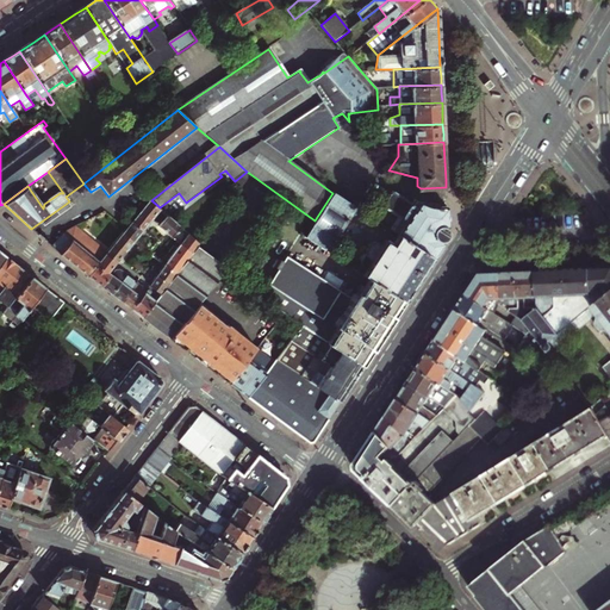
[(334,193),(332,193),(315,221),(305,236),(327,250),(335,237),(355,206),(334,193)]
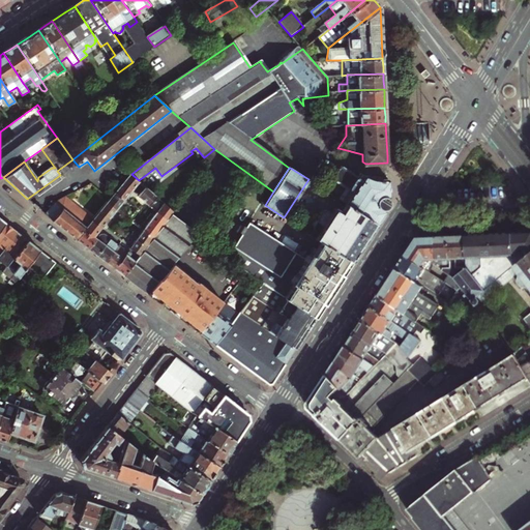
[(388,189),(387,179),(374,179),(360,176),(357,180),(342,170),(334,181),(346,188),(339,199),(345,202),(376,223),(388,203),(388,189)]
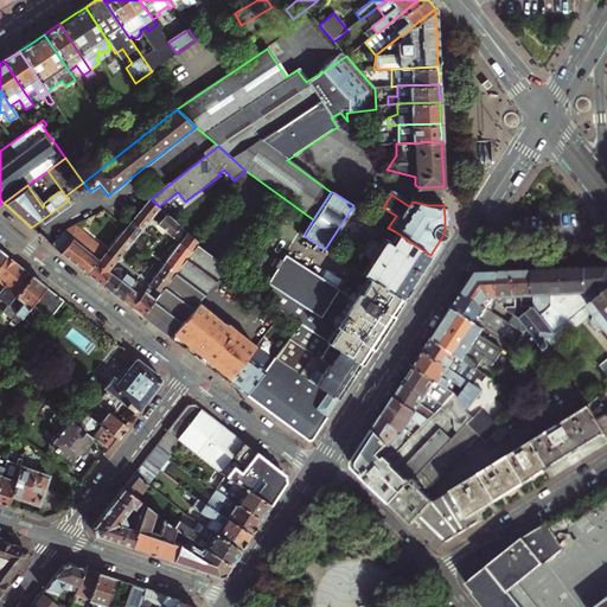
[(159,206),(151,199),(141,210),(152,218),(157,212),(160,208),(159,206)]
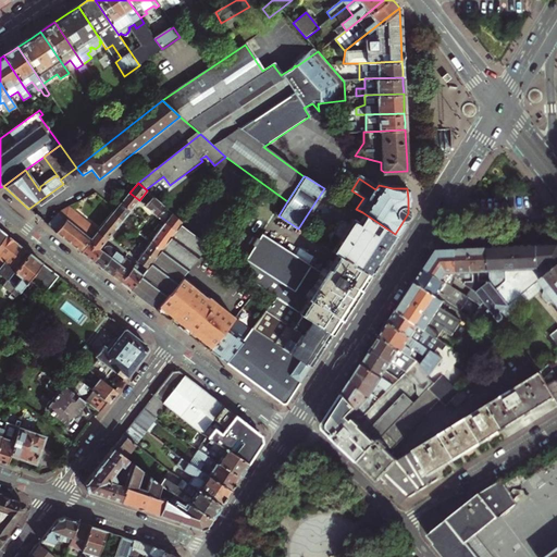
[(135,206),(139,200),(130,193),(122,202),(131,210),(135,206)]
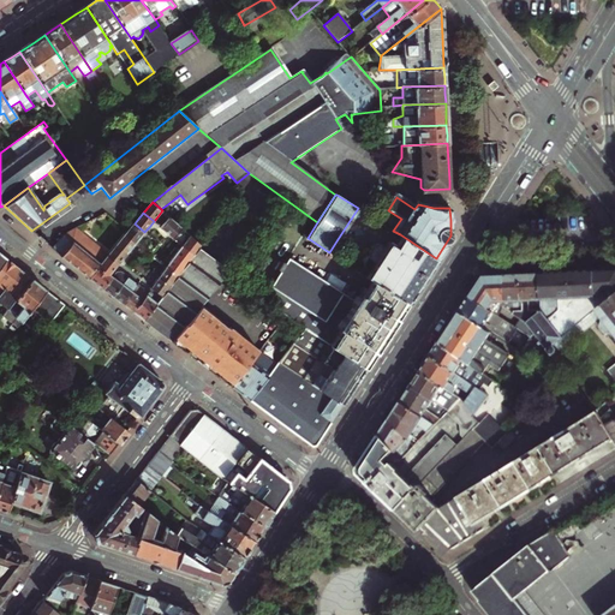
[(173,239),(183,228),(169,218),(160,228),(167,234),(173,239)]
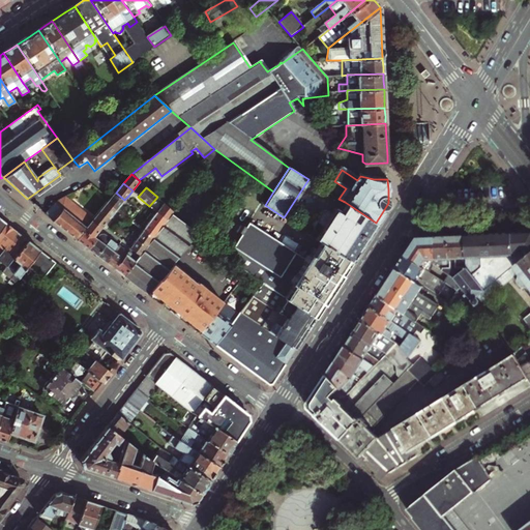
[(121,205),(124,200),(116,193),(108,202),(117,209),(121,205)]
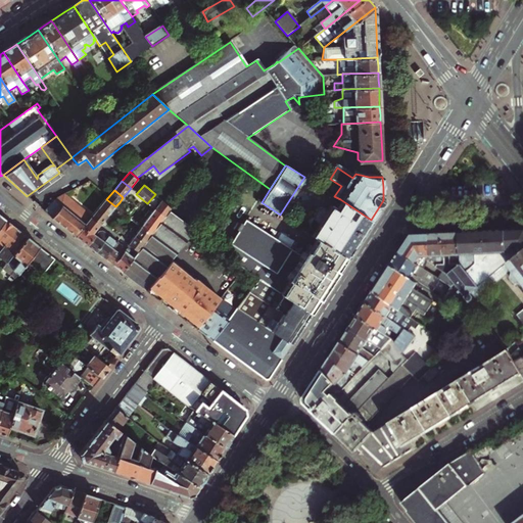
[(56,199),(52,204),(45,212),(52,218),(62,226),(76,236),(92,218),(94,215),(67,193),(56,199)]
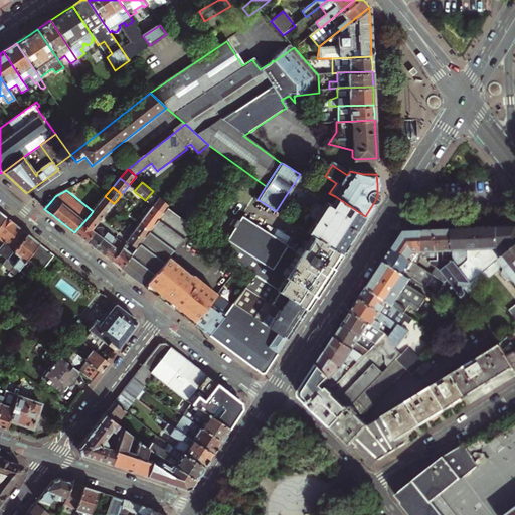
[(149,203),(152,206),(161,213),(167,205),(153,191),(145,200),(149,203)]
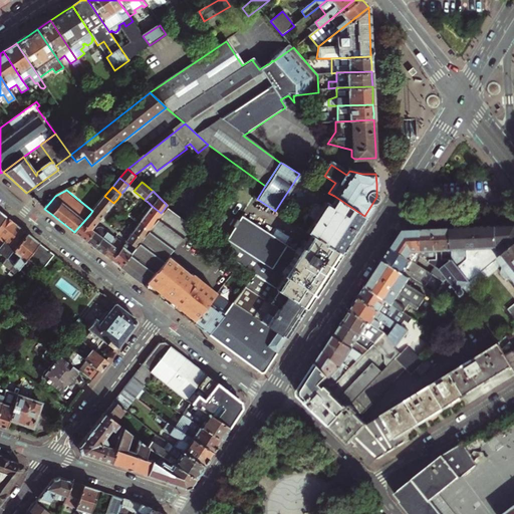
[(110,208),(113,203),(104,196),(97,205),(106,212),(110,208)]
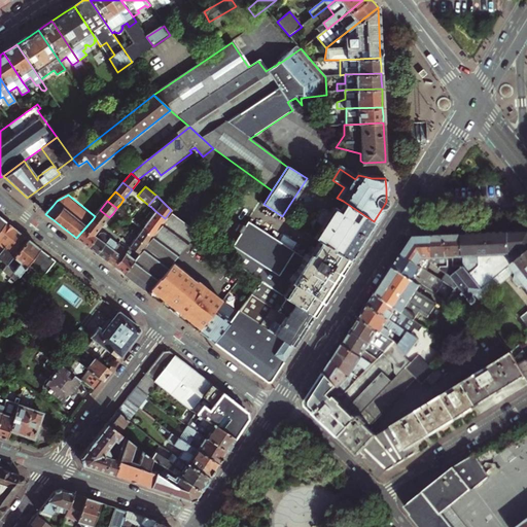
[(308,233),(319,240),(349,259),(361,241),(374,221),(343,201),(339,209),(332,205),(329,210),(325,207),(324,207),(322,207),(321,207),(314,217),(314,218),(315,220),(315,221),(308,233)]
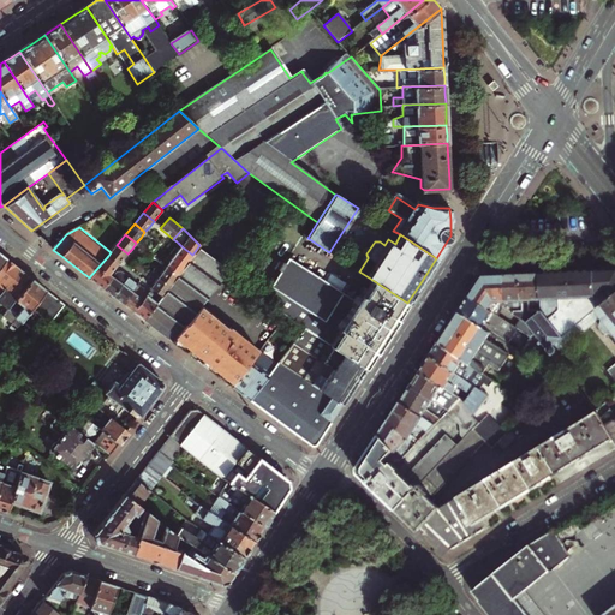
[(123,258),(127,254),(117,245),(111,252),(108,256),(119,264),(123,258)]
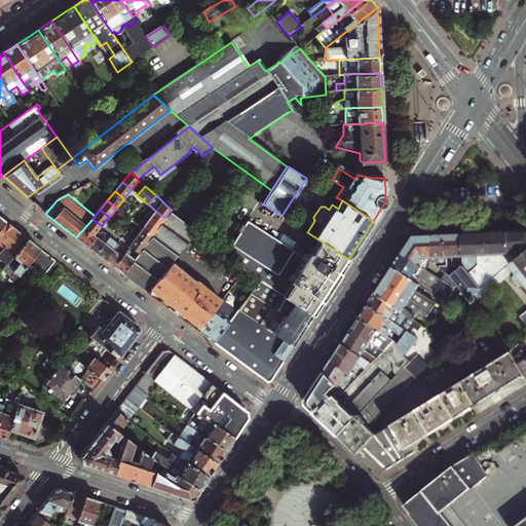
[(151,235),(145,245),(139,253),(124,274),(135,283),(148,293),(175,259),(197,230),(171,210),(164,218),(158,226),(151,235)]
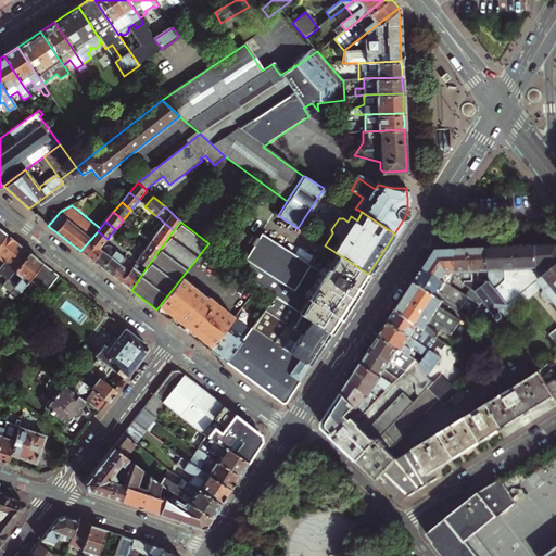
[(161,228),(158,231),(167,239),(174,230),(164,223),(161,228)]
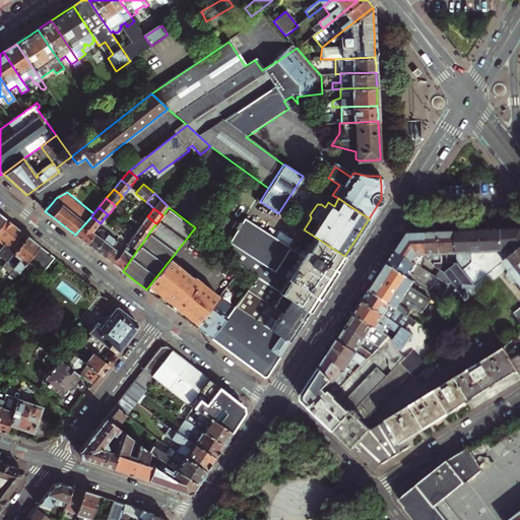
[(91,216),(75,235),(80,239),(86,243),(87,244),(95,234),(93,234),(92,233),(101,223),(91,216)]
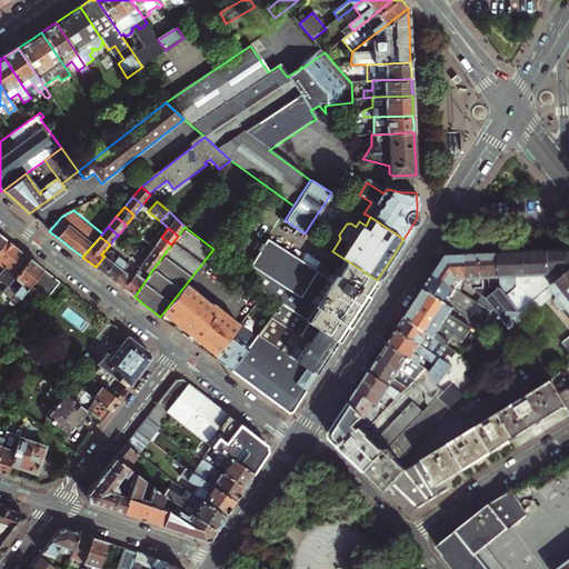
[(157,242),(153,248),(163,255),(171,245),(161,237),(157,242)]
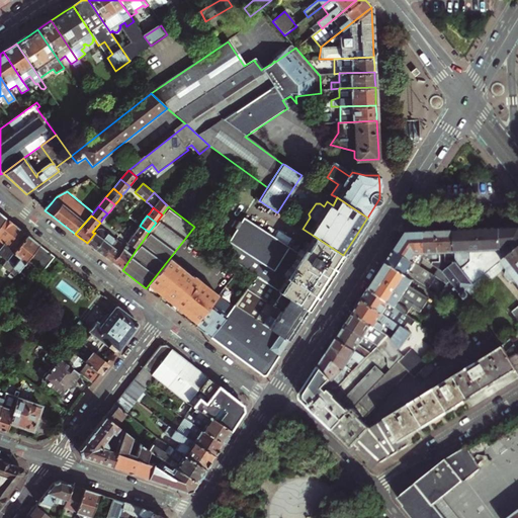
[(282,294),(308,311),(316,298),(328,279),(343,255),(314,236),(305,249),(304,248),(299,253),(244,217),(241,222),(239,221),(235,227),(236,228),(222,250),(242,267),(257,278),(277,291),(282,294)]
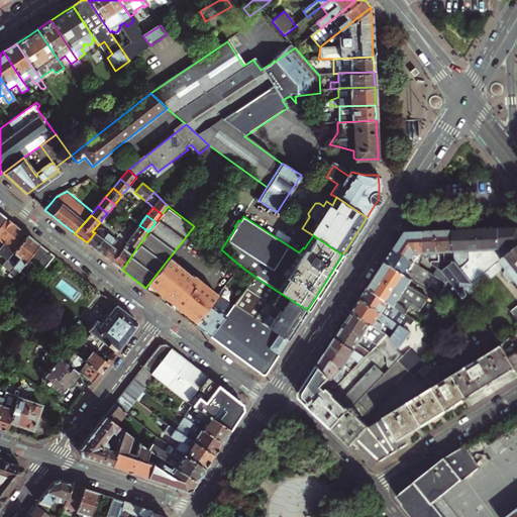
[(0,247),(16,227),(11,222),(6,218),(0,225),(0,247)]
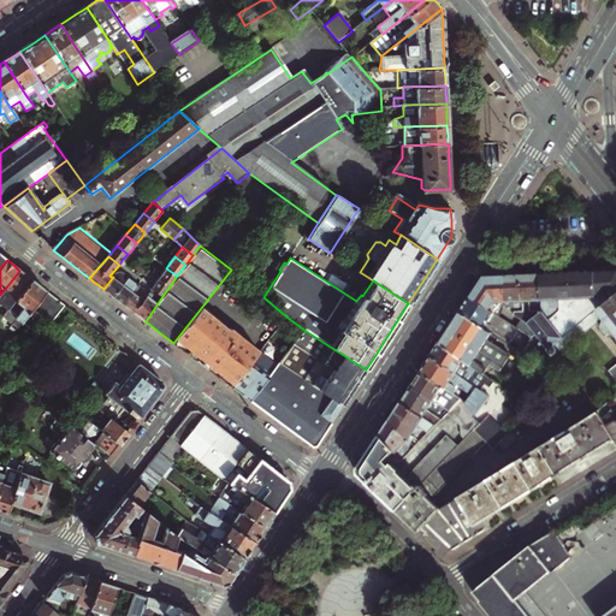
[(163,272),(159,278),(170,286),(177,276),(166,268),(163,272)]
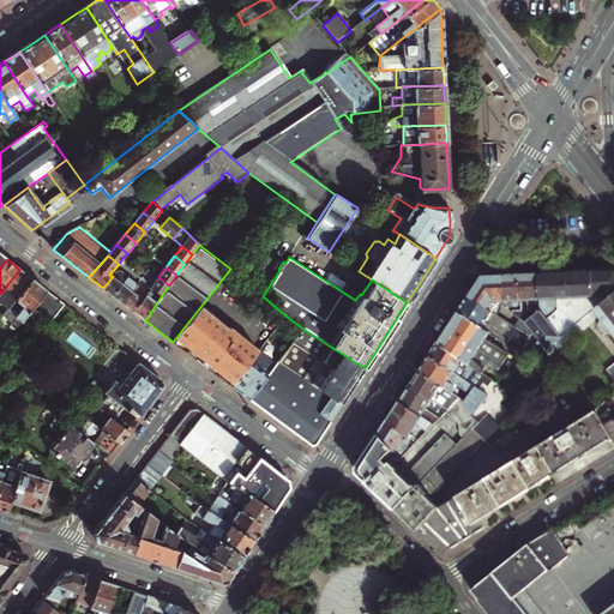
[(567,272),(558,272),(559,309),(541,311),(527,324),(534,332),(545,347),(553,357),(601,318),(602,319),(601,320),(600,327),(613,345),(613,365),(608,372),(613,378),(613,269),(587,271),(567,272)]
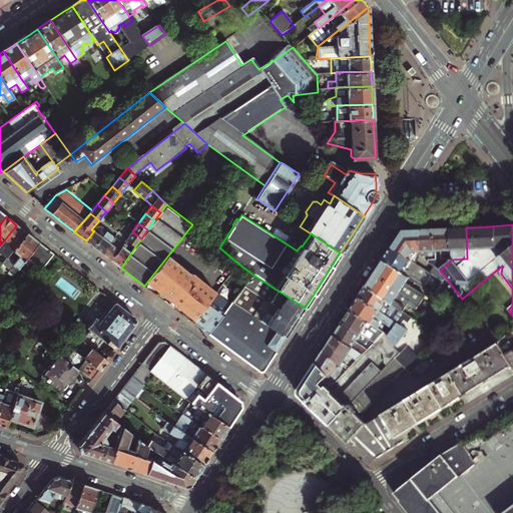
[(0,245),(10,253),(26,233),(20,228),(16,225),(0,245)]
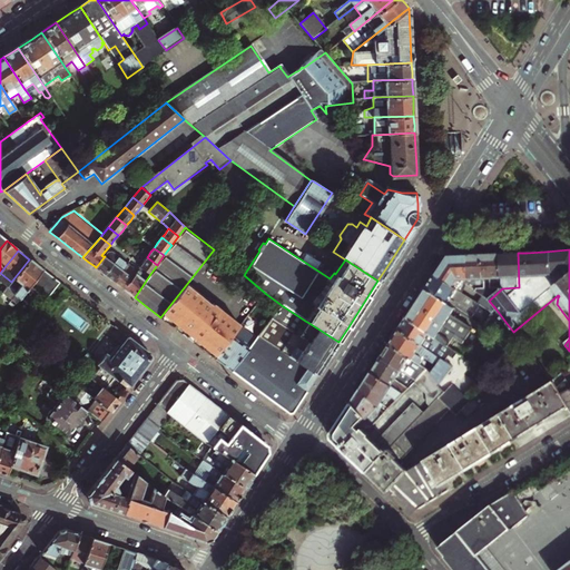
[(109,252),(105,257),(105,256),(96,267),(101,272),(105,275),(115,263),(119,256),(112,252),(109,252)]
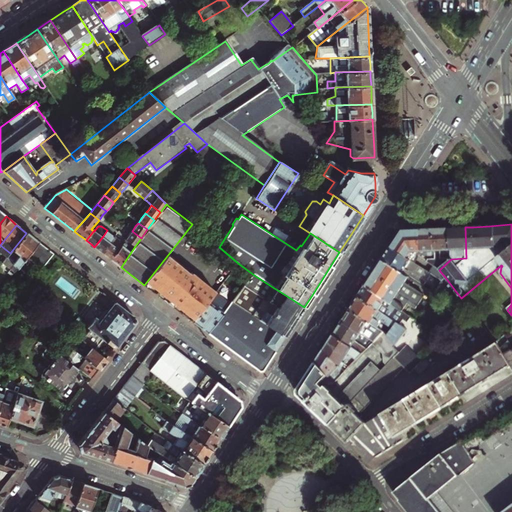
[(458,227),(449,228),(451,259),(466,258),(465,227),(458,227)]
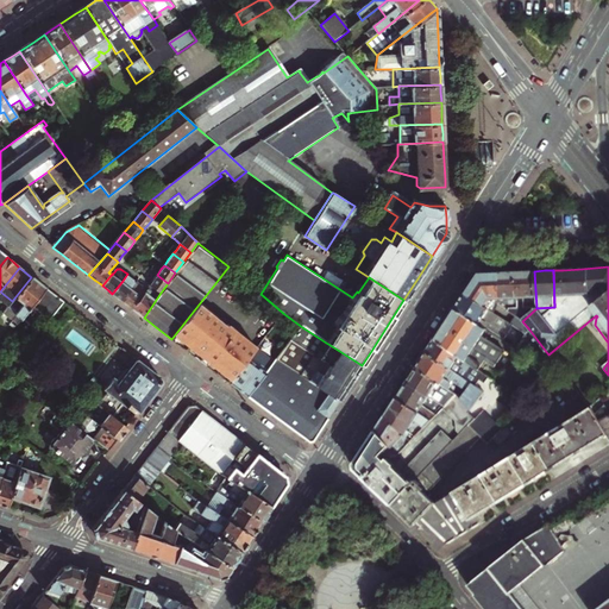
[(508,272),(498,272),(500,299),(500,306),(508,312),(510,309),(519,309),(516,271),(508,272)]
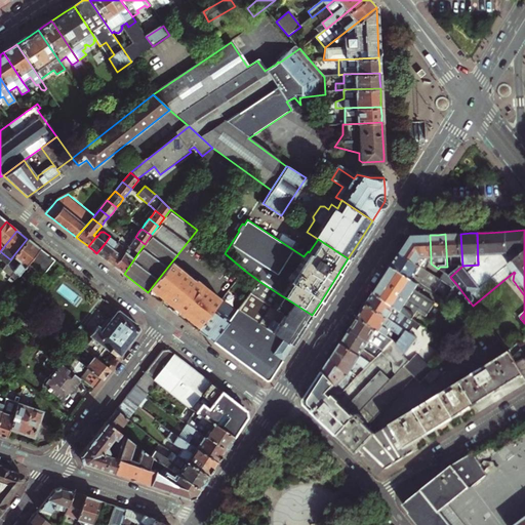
[(462,266),(460,234),(453,234),(445,234),(447,267),(462,266)]
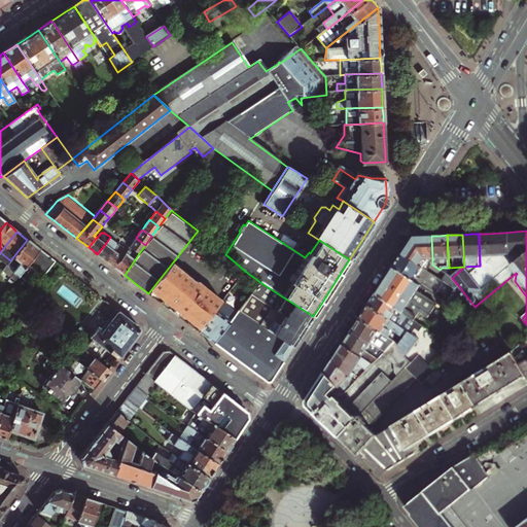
[(431,236),(413,237),(410,243),(408,246),(402,254),(420,266),(424,259),(432,258),(431,236)]
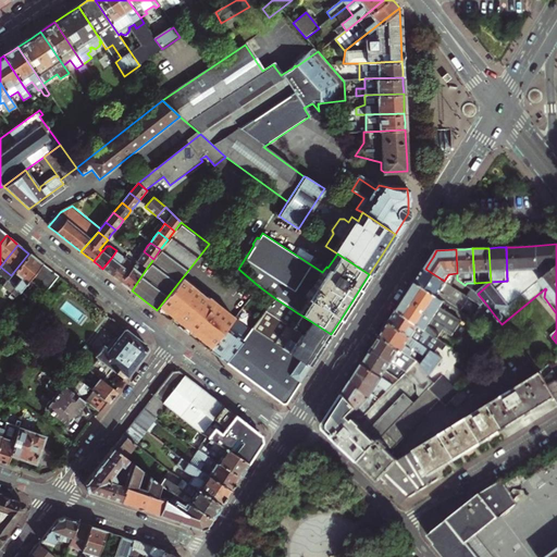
[(112,257),(102,269),(108,272),(112,276),(126,258),(116,250),(112,257)]
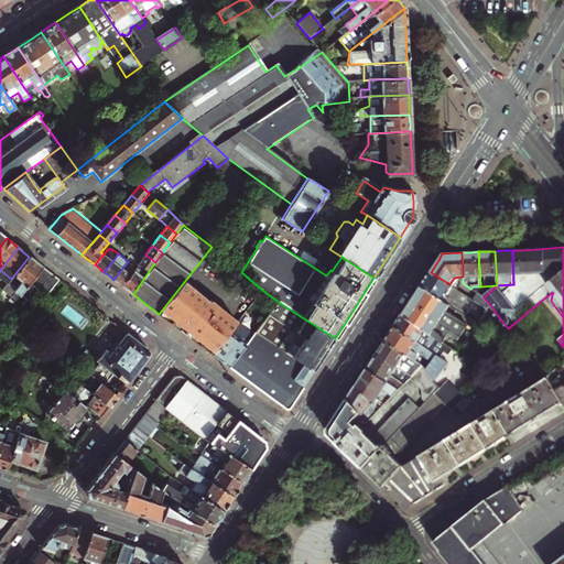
[(142,259),(139,263),(149,271),(155,262),(145,255),(142,259)]
